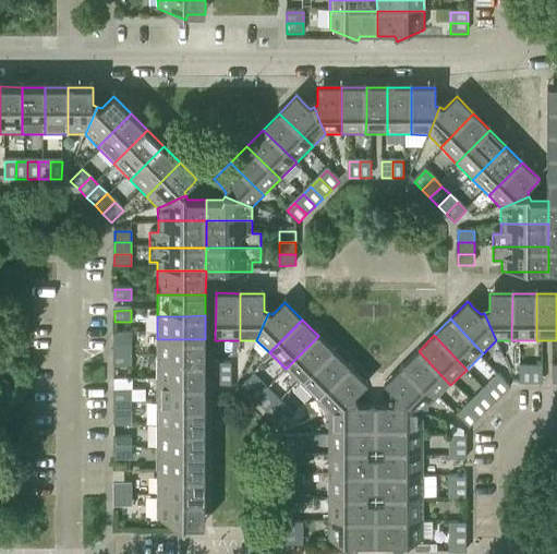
[(318,336),(286,369),(302,385),(335,352),(318,336)]
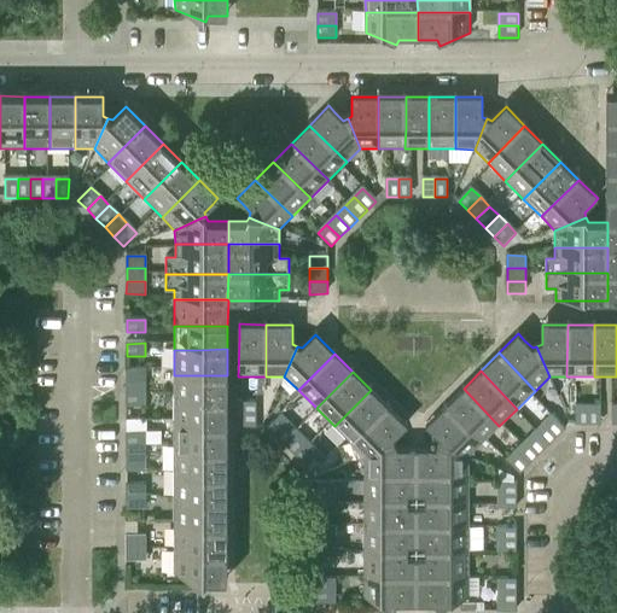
[(227,375),(174,375),(174,402),(227,402),(227,375)]
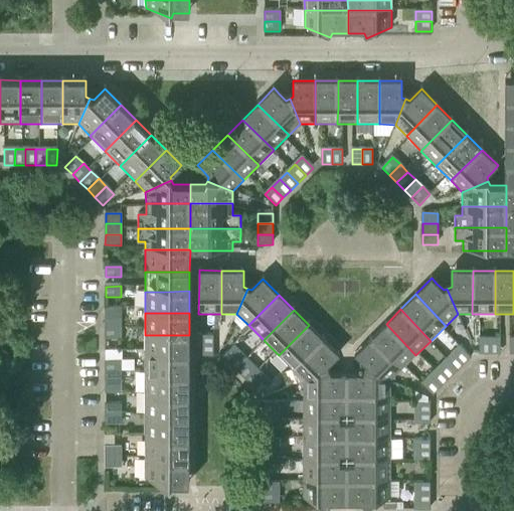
[(106,329),(121,329),(121,319),(106,319),(106,329)]
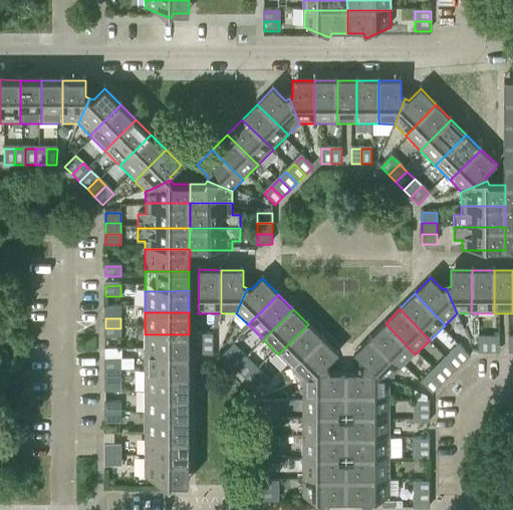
[(386,323),(369,338),(400,370),(415,354),(386,323)]
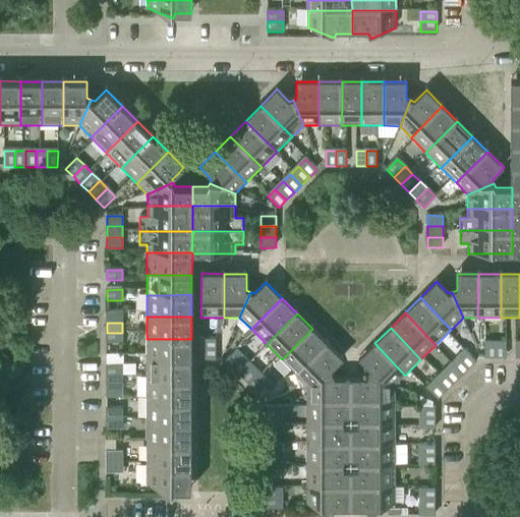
[(312,329),(282,359),(297,375),(328,344),(312,329)]
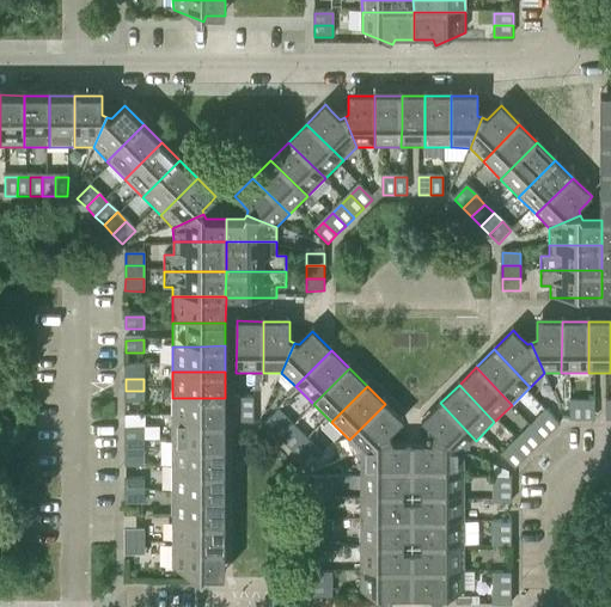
[(144,391),(126,391),(126,403),(144,403),(144,391)]
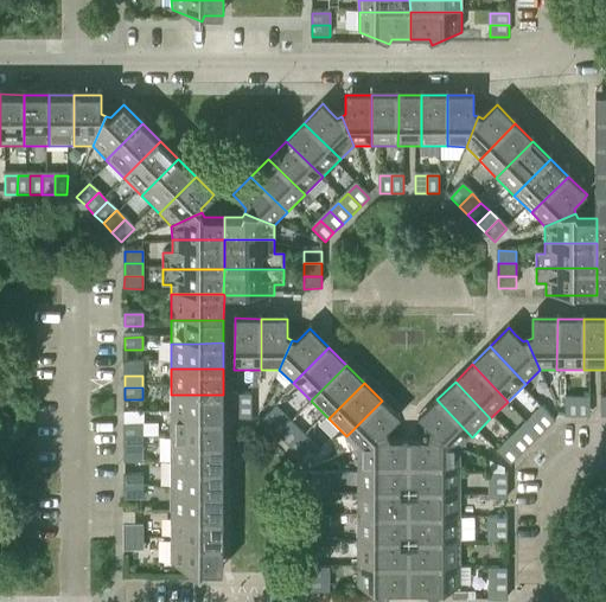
[(223,395),(171,395),(171,420),(223,420),(223,395)]
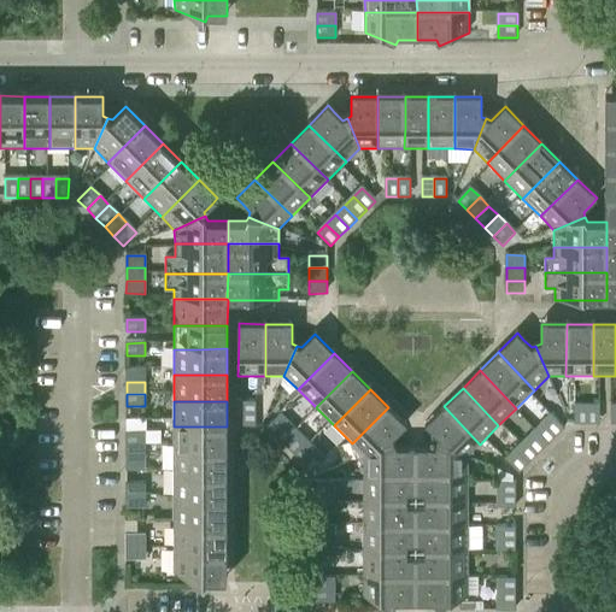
[(238,415),(257,415),(257,402),(238,402),(238,415)]
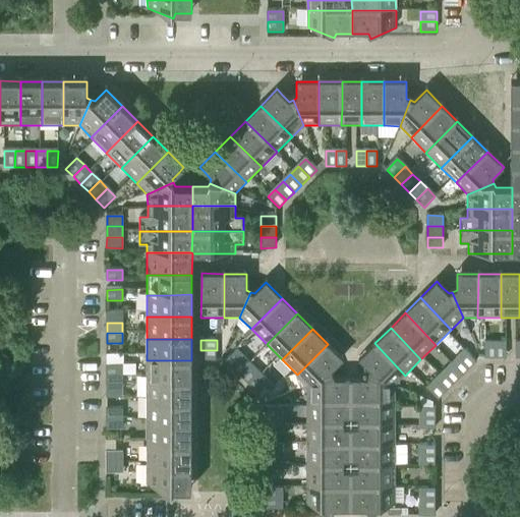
[(374,343),(358,358),(364,364),(370,371),(369,375),(395,386),(405,376),(374,343)]
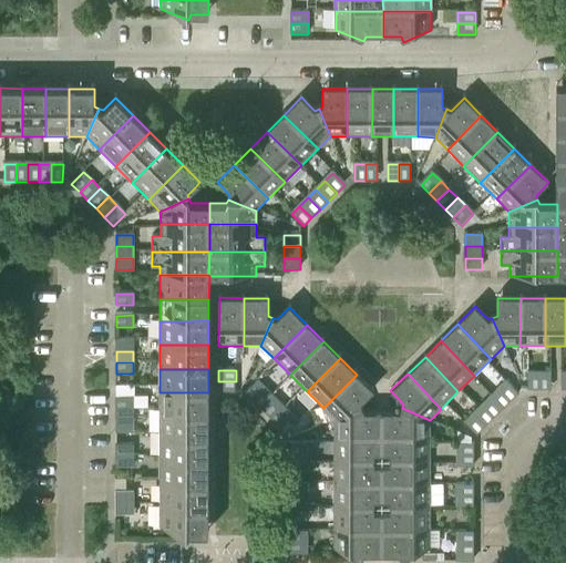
[(539,390),(539,374),(528,374),(528,390),(539,390)]
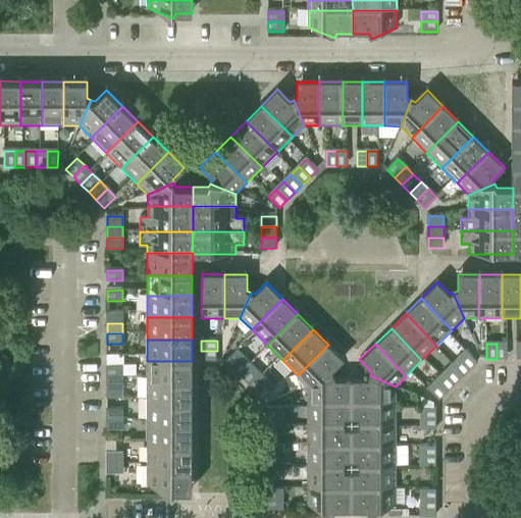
[(497,344),(497,359),(508,359),(508,344),(497,344)]
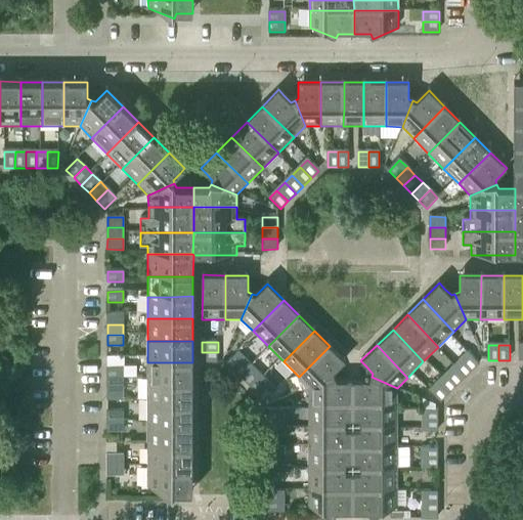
[(330,346),(299,377),(309,388),(336,378),(334,374),(341,366),(345,361),(330,346)]
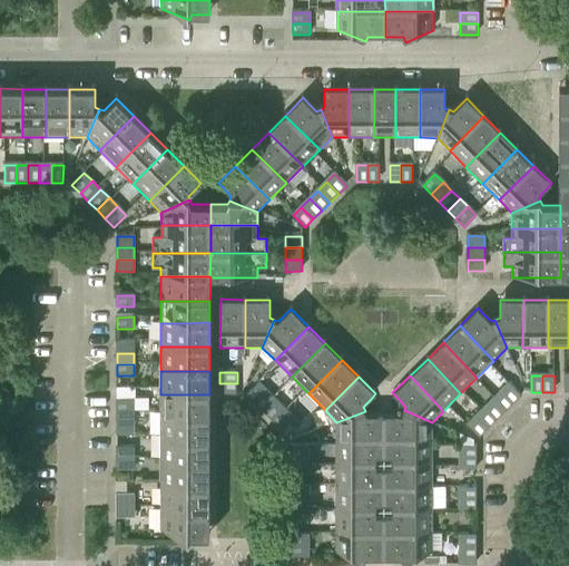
[(237,383),(219,383),(219,394),(237,394),(237,383)]
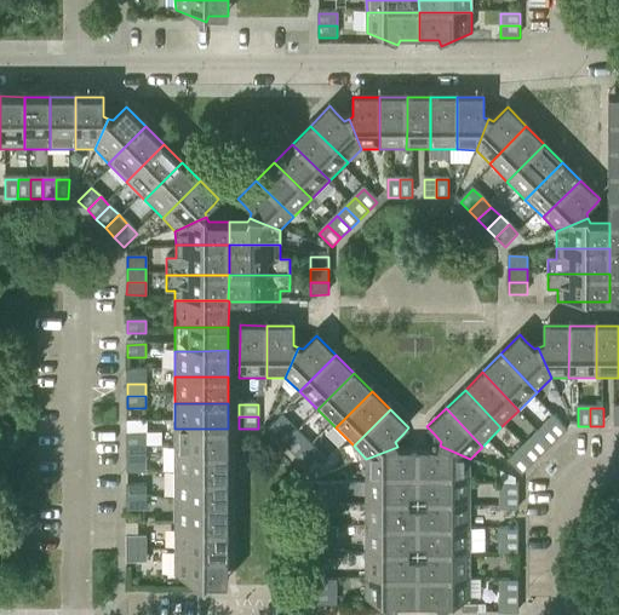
[(270,429),(280,438),(292,426),(284,417),(270,429)]
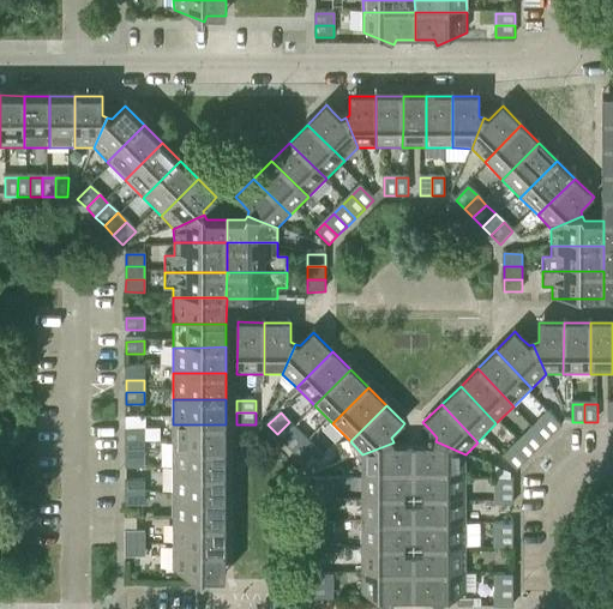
[(548,414),(540,422),(553,435),(562,426),(548,414)]
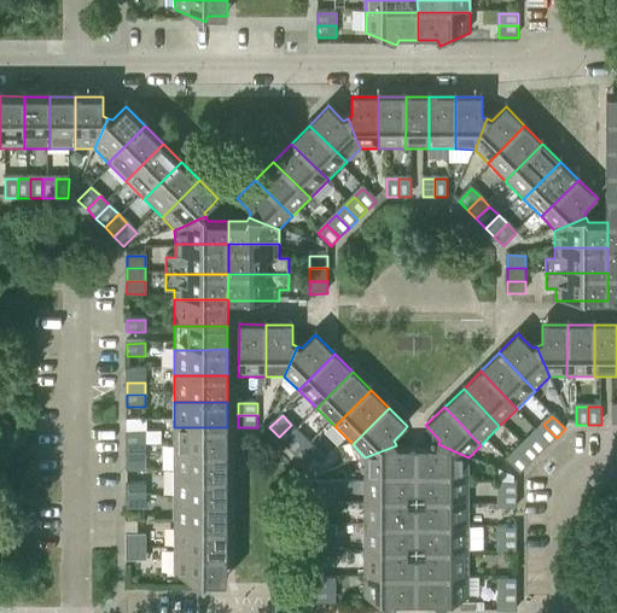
[(287,445),(301,433),(291,425),(279,437),(287,445)]
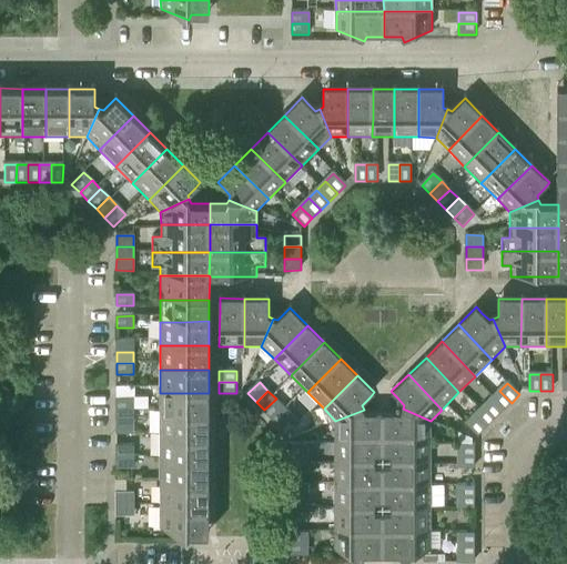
[(503,411),(512,403),(499,391),(492,400),(503,411)]
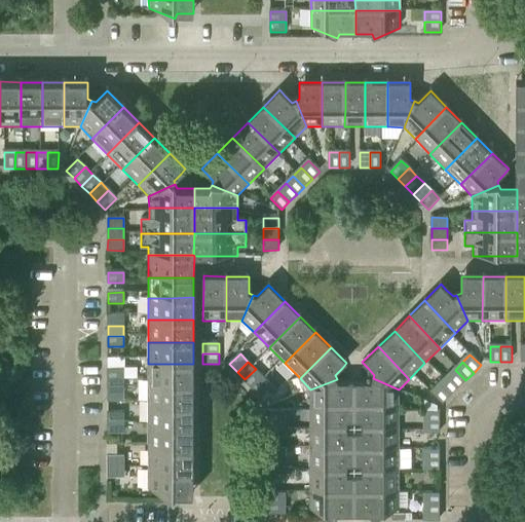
[(193,364),(148,364),(148,385),(193,385),(193,364)]
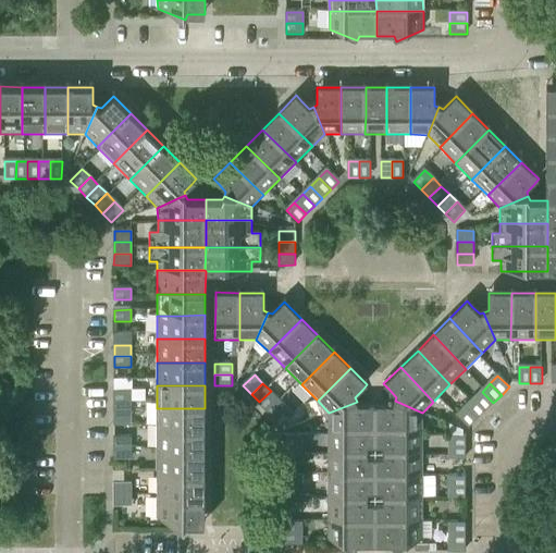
[(114,403),(131,403),(131,391),(114,391),(114,403)]
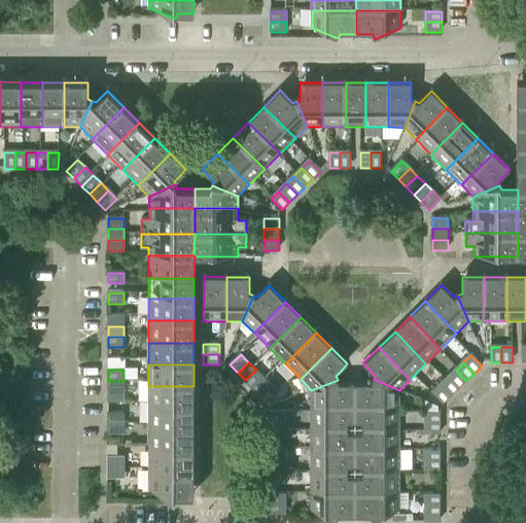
[(256,370),(245,380),(252,388),(264,377),(256,370)]
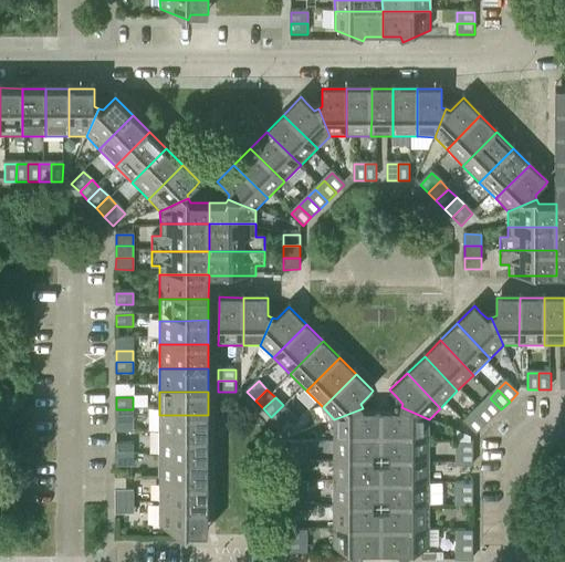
[(493,418),(501,409),(490,398),(481,406),(493,418)]
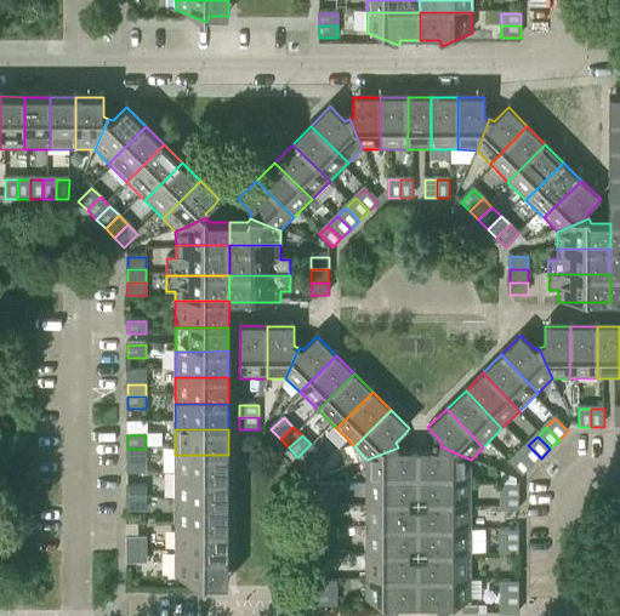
[(311,444),(297,457),(306,466),(319,454),(311,444)]
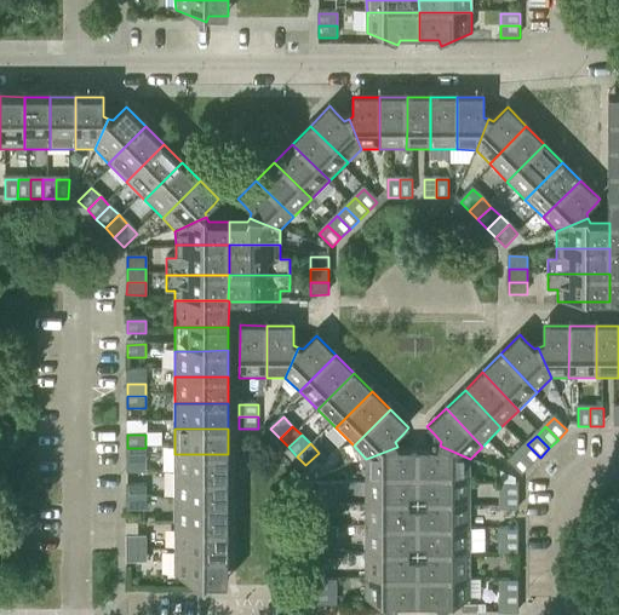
[(531,466),(540,458),(527,444),(519,453),(531,466)]
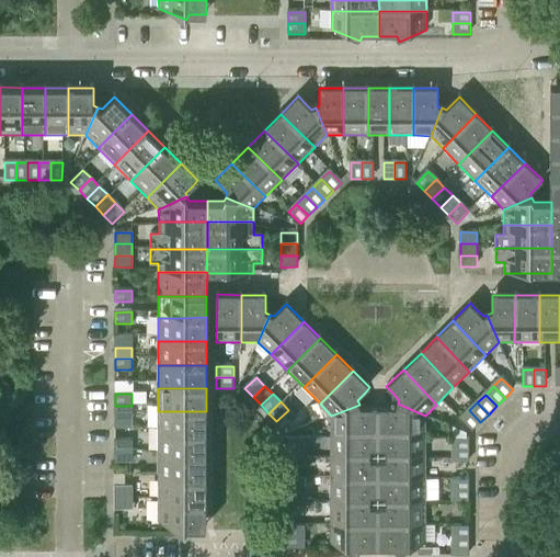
[(386,409),(378,409),(378,433),(386,433),(425,433),(425,416),(398,404),(396,409),(386,409)]
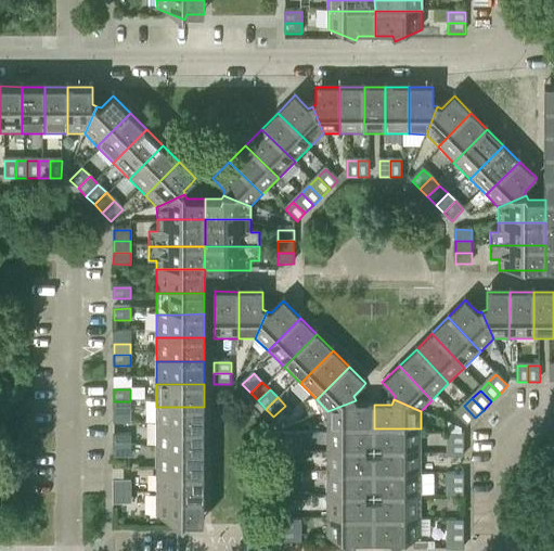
[(356,400),(327,411),(327,428),(374,428),(374,405),(366,404),(357,405),(356,400)]
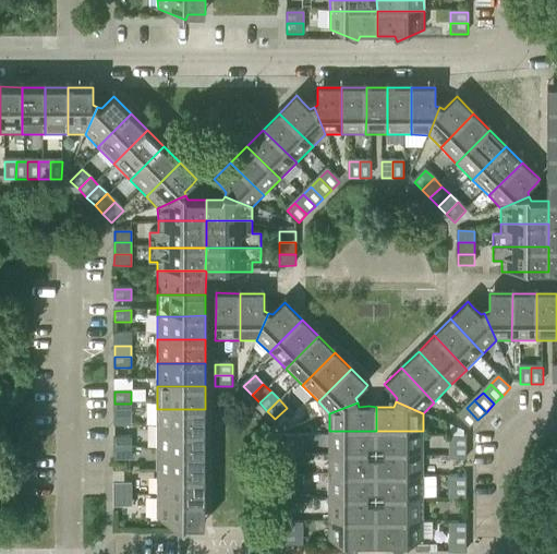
[(131,404),(114,404),(114,414),(131,414),(131,404)]
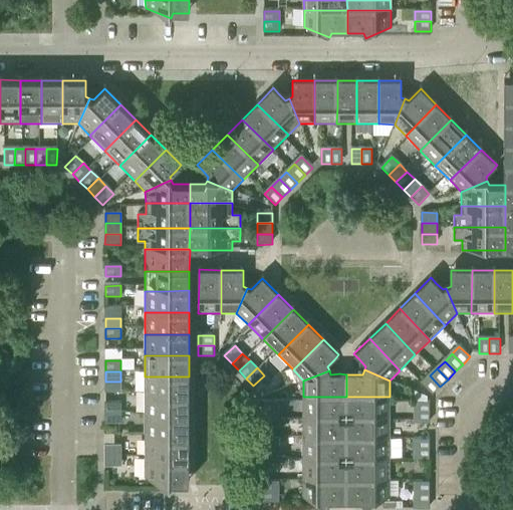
[(264,375),(253,386),(260,393),(271,381),(264,375)]
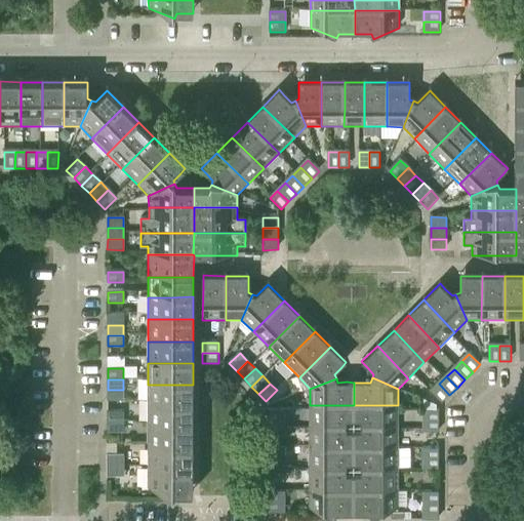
[(442,403),(449,395),(439,384),(431,392),(442,403)]
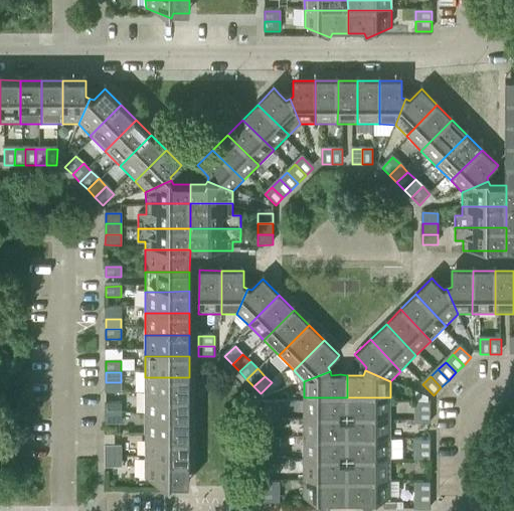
[(189,377),(145,377),(145,398),(189,398),(189,377)]
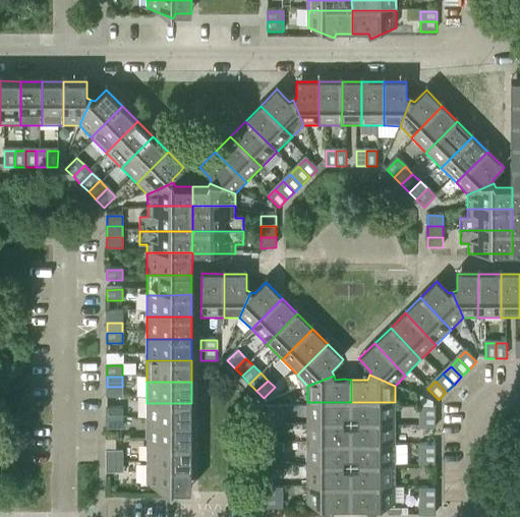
[(351,402),(307,402),(307,424),(351,423),(351,402)]
